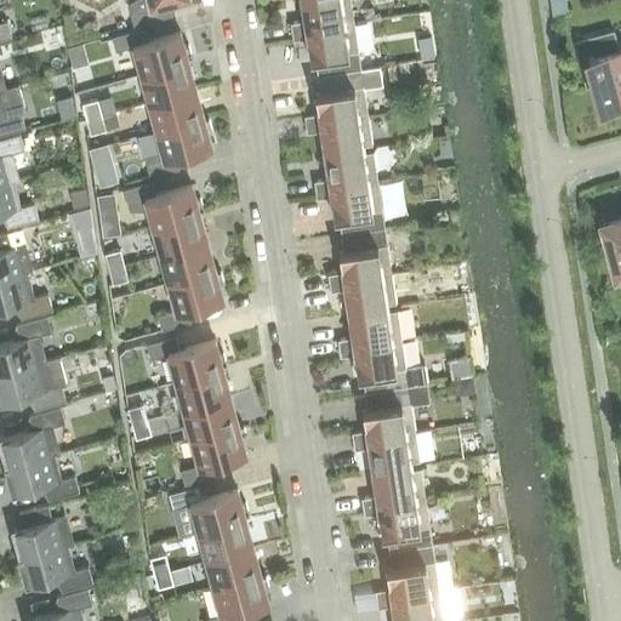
[(169,1),(175,0),(134,0),(127,4),(134,26),(172,15),(169,1)]
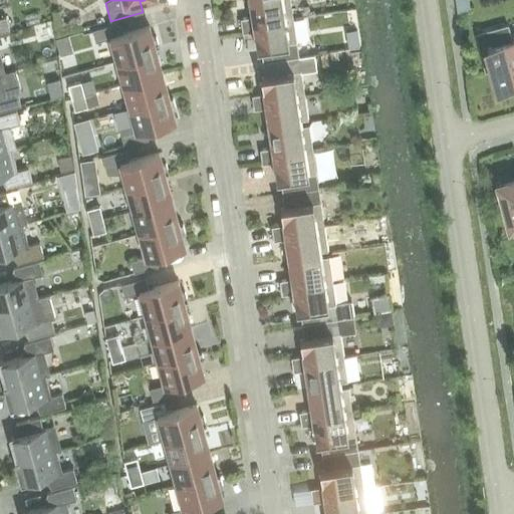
[(254,31),(253,24),(293,18),(289,0),(249,0),(252,17),(240,19),(242,33),(254,31)]
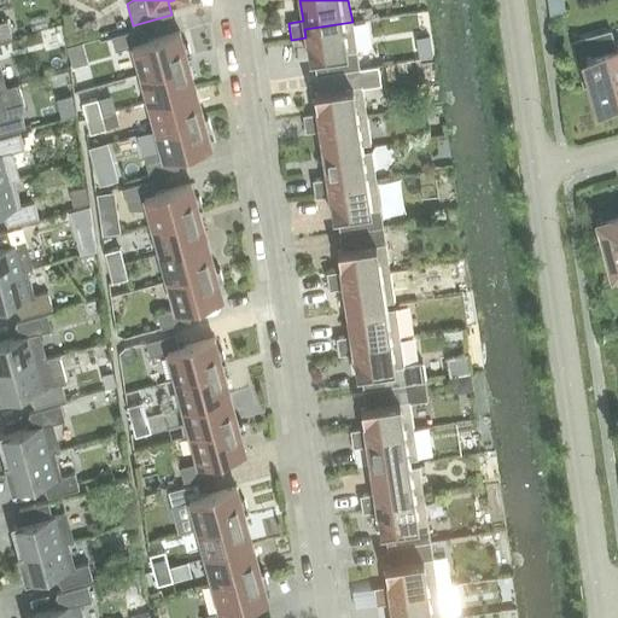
[(0,22),(0,39),(11,36),(6,21),(0,22)]
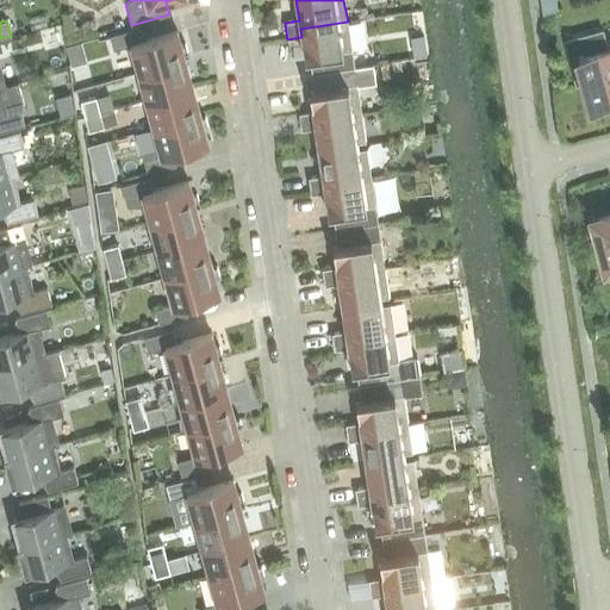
[(348,22),(300,29),(302,37),(304,57),(309,56),(312,74),(354,67),(348,22)]
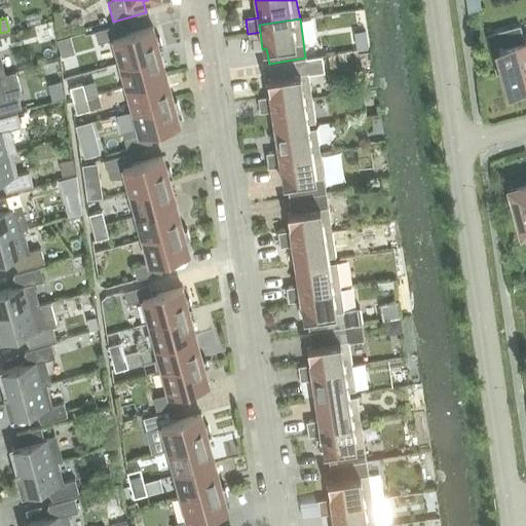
[(113,39),(119,63),(159,51),(158,49),(162,48),(159,38),(156,39),(152,27),(122,35),(119,24),(95,31),(98,43),(113,39)]
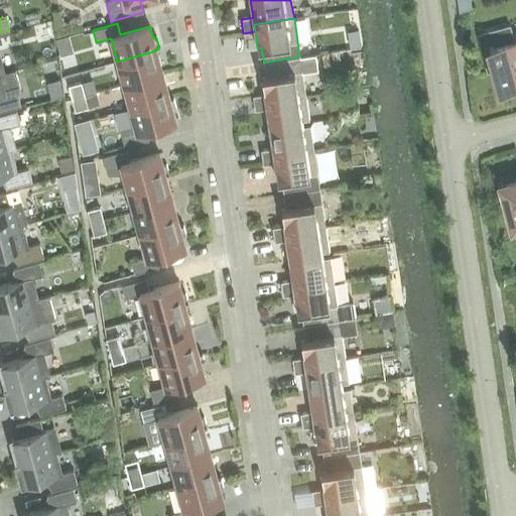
[(500,91),(515,86),(515,40),(515,41),(510,24),(477,34),(487,72),(495,70),(500,91)]
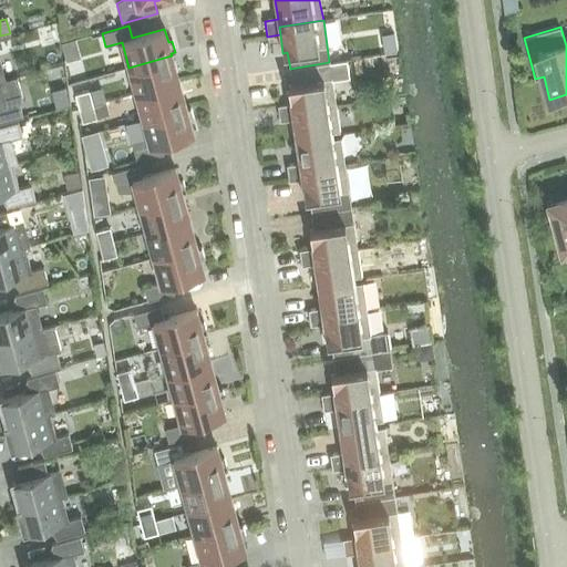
[(381,35),(384,53),(397,51),(393,33),(381,35)]
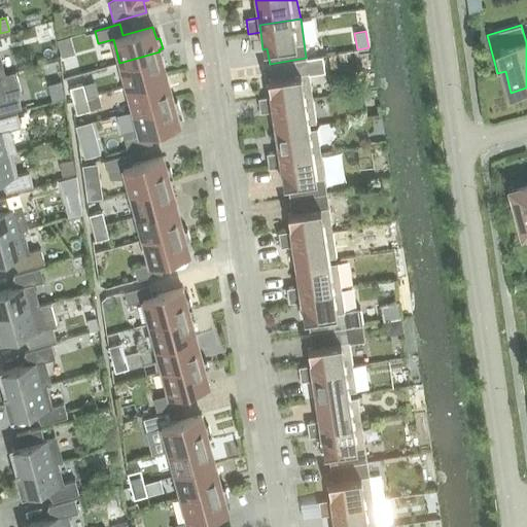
[(119,63),(126,86),(166,75),(160,51),(119,63)]
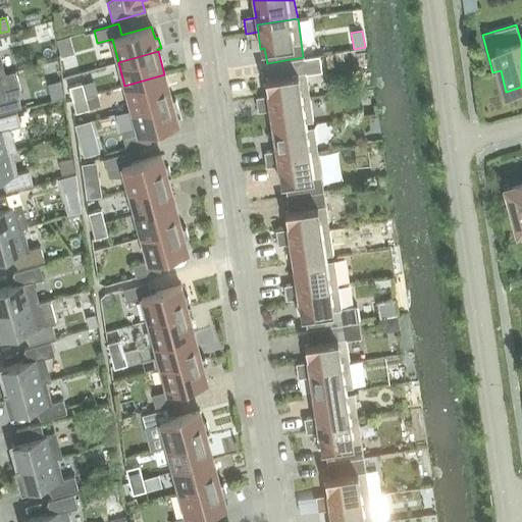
[(268,95),(269,103),(309,97),(303,57),(267,63),(269,77),(265,77),(267,95),(268,95)]
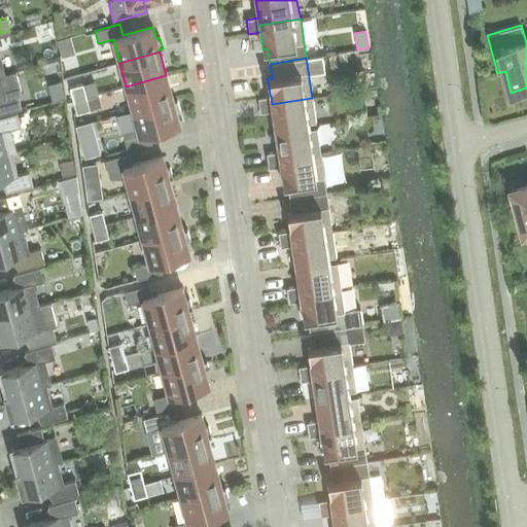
[(0,113),(21,108),(18,96),(22,95),(15,72),(3,75),(0,75),(0,113)]
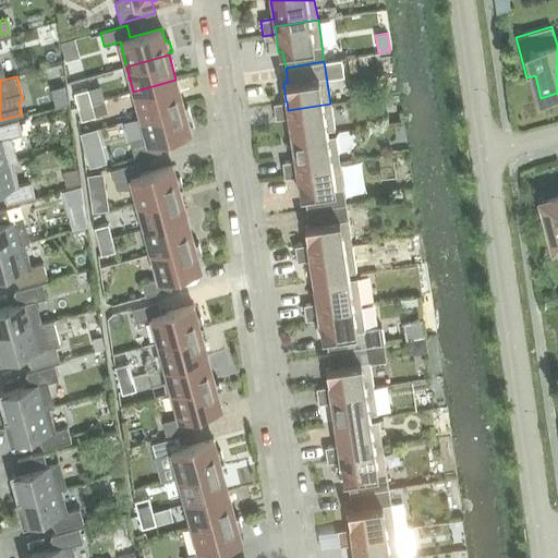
[(384,80),(386,94),(398,93),(396,77),(384,80)]
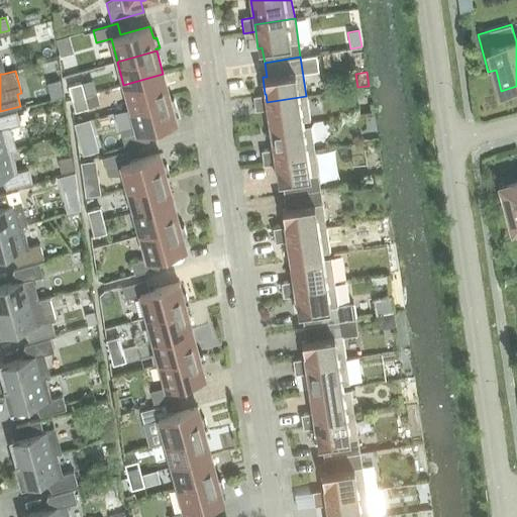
[(123,85),(130,108),(170,97),(163,74),(123,85)]
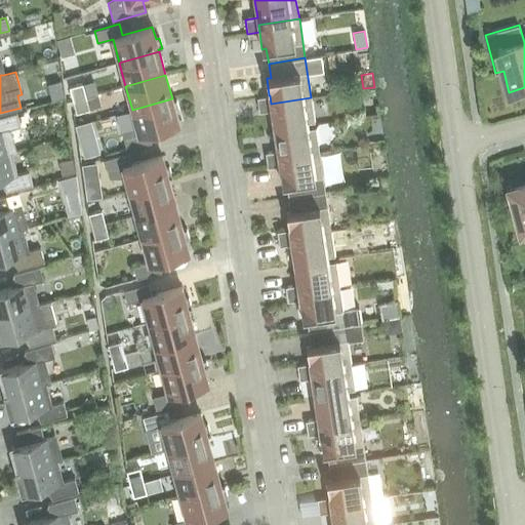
[(69,87),(73,101),(85,96),(82,84),(69,87)]
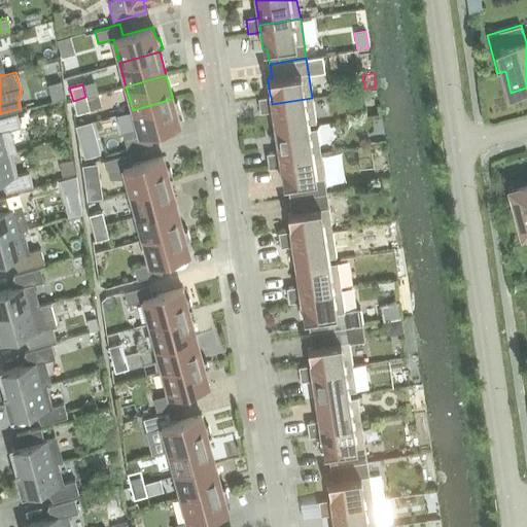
[(312,98),(272,104),(271,96),(270,96),(257,98),(260,112),(272,111),(275,132),(308,127),(308,124),(316,123),(312,98)]
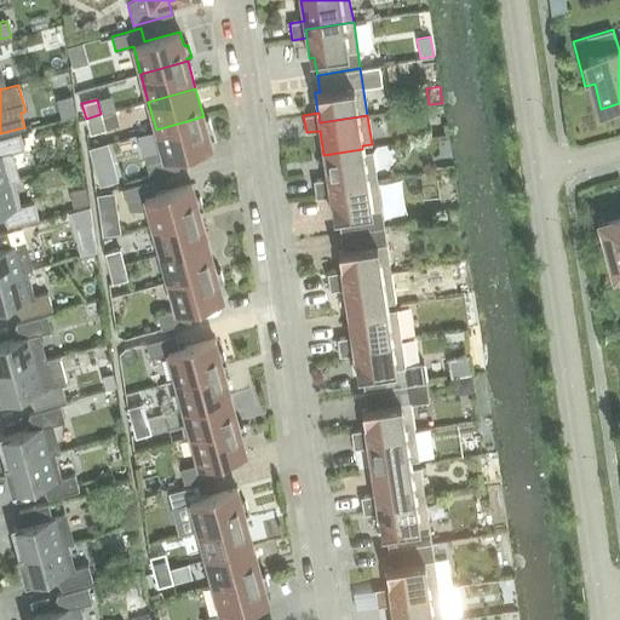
[(101,114),(86,119),(90,133),(105,130),(101,114)]
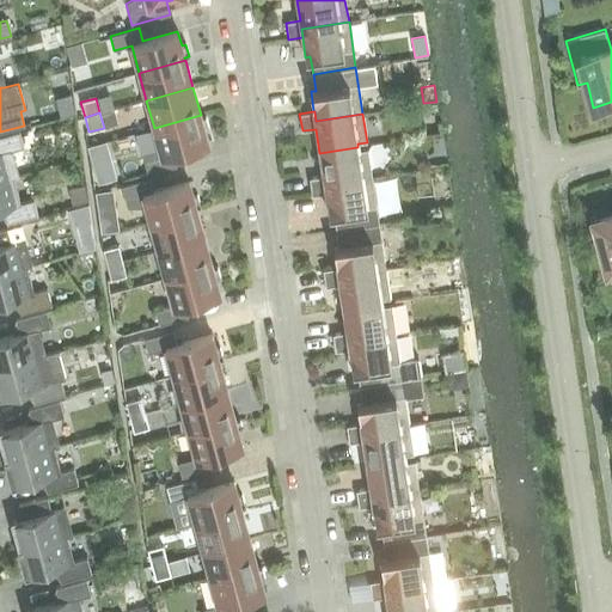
[(141,153),(147,175),(176,166),(172,153),(208,144),(204,129),(209,128),(206,116),(201,117),(201,115),(154,128),(158,144),(141,153)]
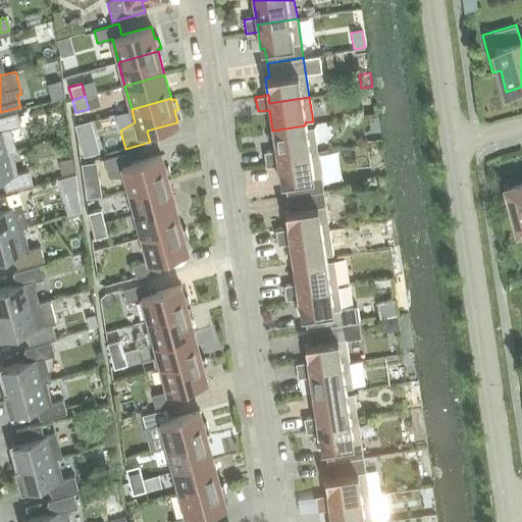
[(0,154),(11,152),(15,151),(9,128),(20,125),(16,112),(0,116),(0,154)]
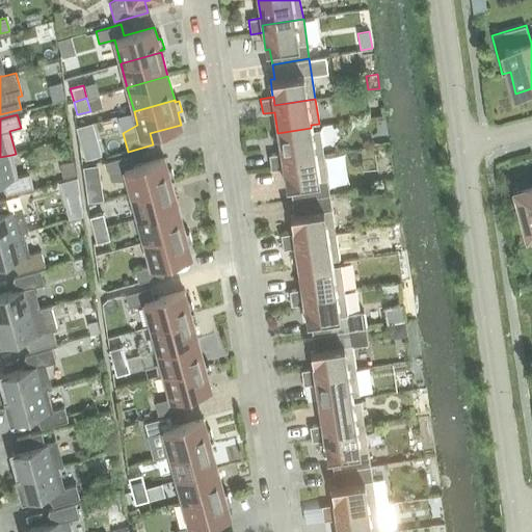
[(284,168),(283,160),(323,155),(319,129),(312,131),(311,128),(277,133),(281,153),(268,155),(271,169),(283,168),(284,168)]
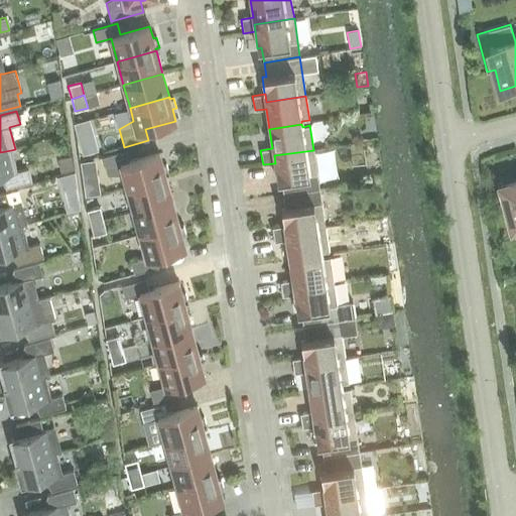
[(92,135),(79,138),(83,154),(96,150),(92,135)]
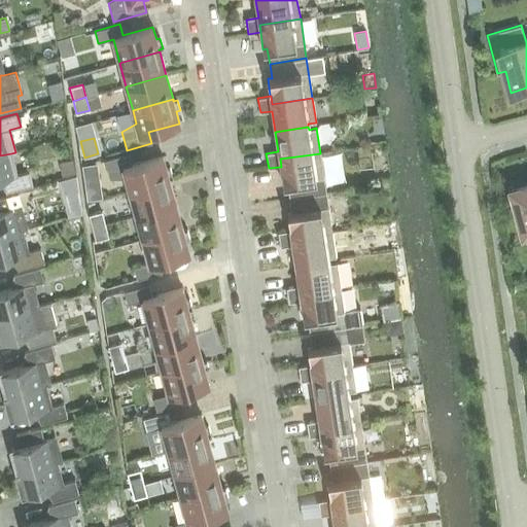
[(11,153),(0,155),(0,180),(2,180),(6,192),(32,185),(29,172),(18,175),(11,153)]
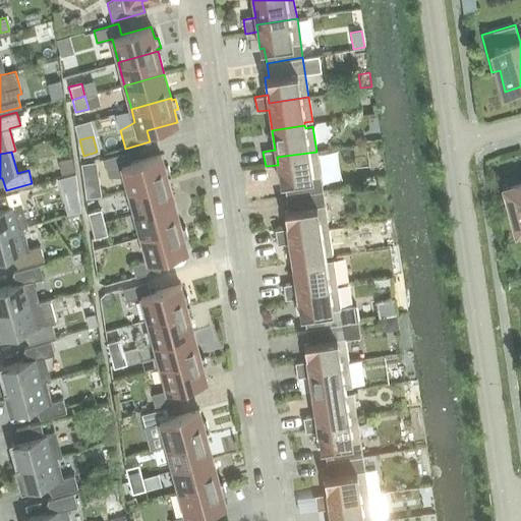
[(124,177),(128,190),(168,179),(167,177),(171,176),(168,166),(164,167),(161,155),(130,163),(127,152),(103,159),(108,177),(124,177)]
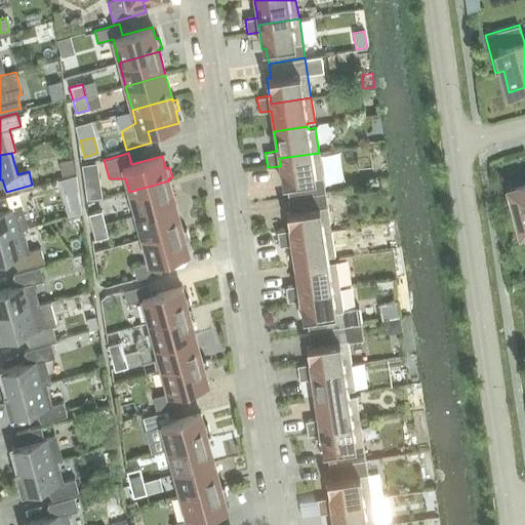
[(319,153),(279,158),(280,166),(279,166),(282,184),(286,183),(288,197),(325,192),(319,153)]
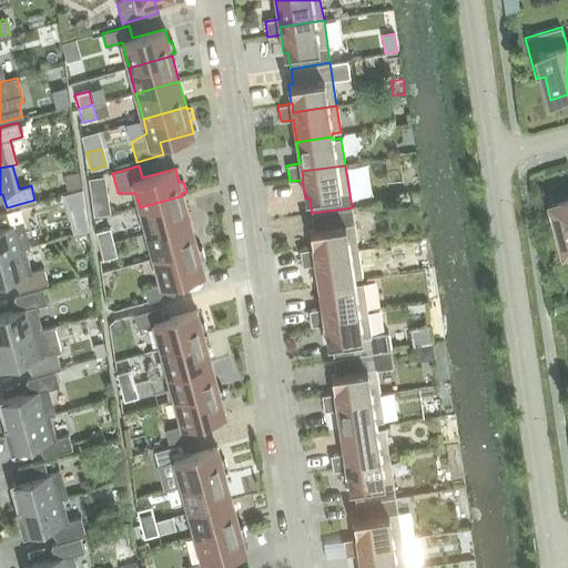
[(79,171),(64,174),(67,189),(81,185),(79,171)]
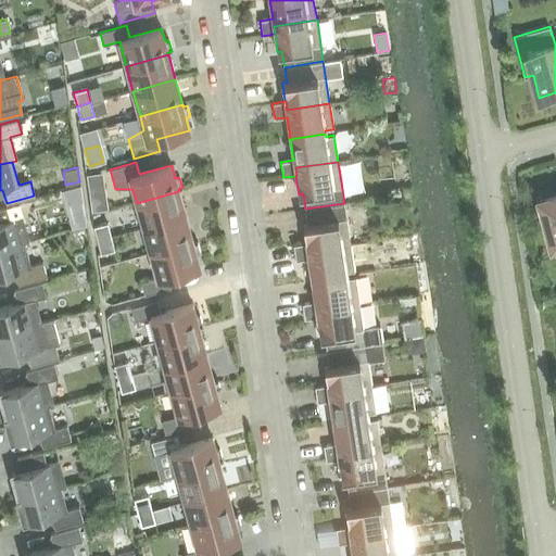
[(102,171),(87,173),(89,191),(104,189),(102,171)]
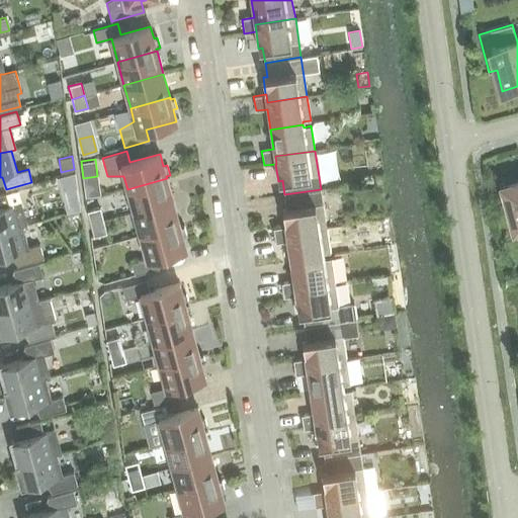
[(75,172),(59,176),(63,191),(78,187),(75,172)]
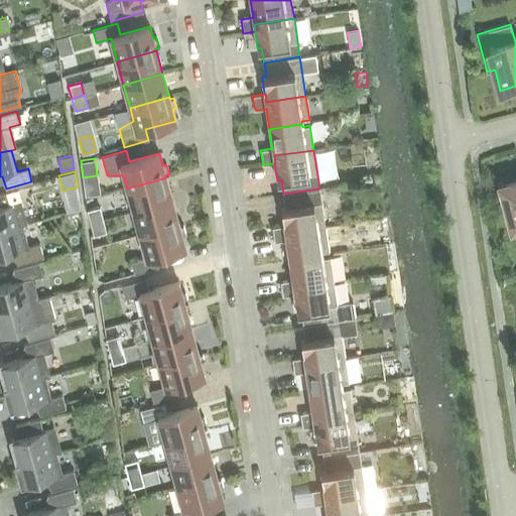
[(127,188),(133,212),(172,201),(166,177),(127,188)]
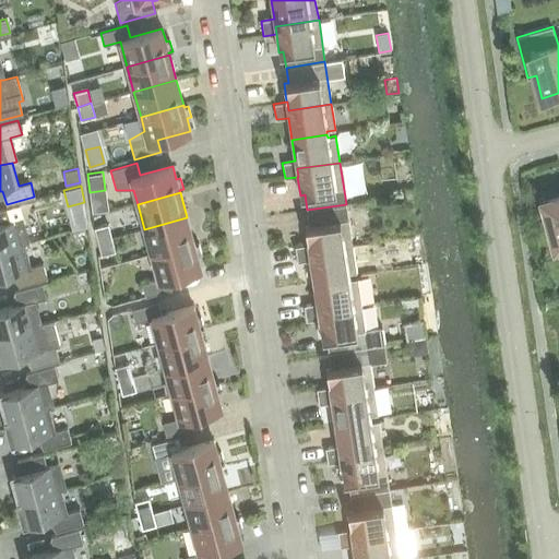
[(539,203),(539,204),(544,203),(558,258),(558,257),(558,198),(545,202),(543,198),(542,198),(543,202),(539,203)]
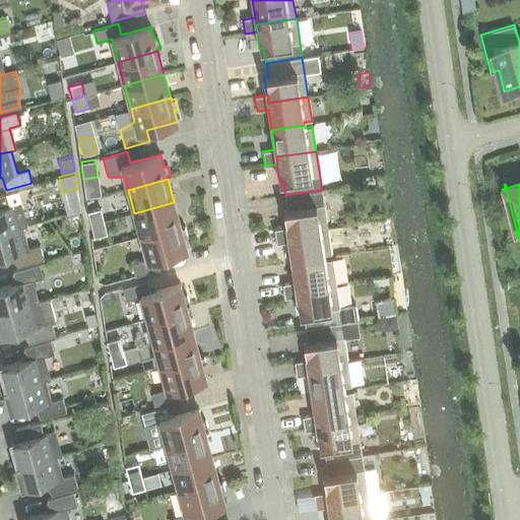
[(286,228),(287,235),(328,229),(322,190),(285,195),(287,209),(283,210),(286,228)]
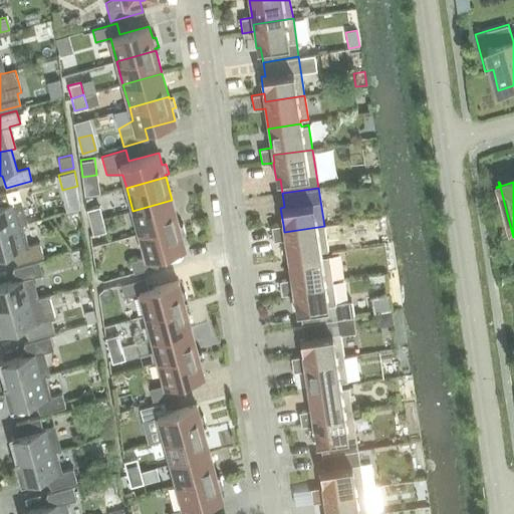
[(0,230),(22,225),(26,224),(19,201),(9,204),(6,192),(0,193),(0,230)]
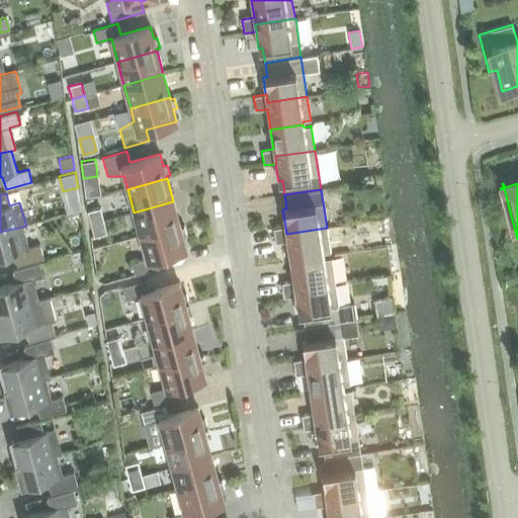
[(134,212),(140,236),(179,225),(173,201),(134,212)]
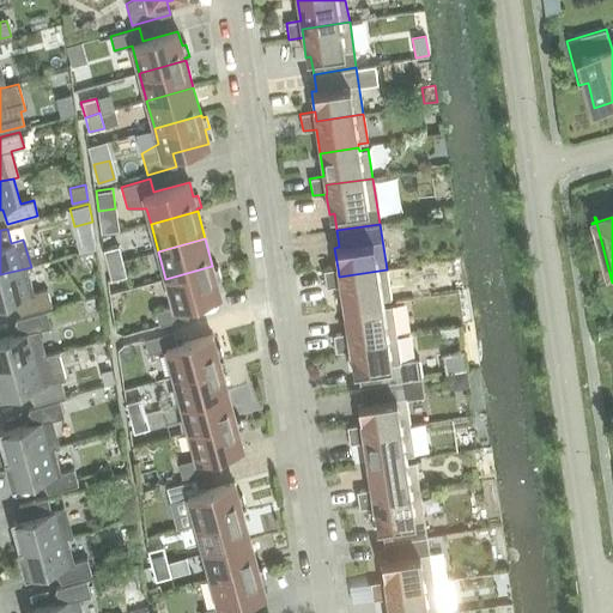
[(103,250),(107,265),(122,261),(119,246),(103,250)]
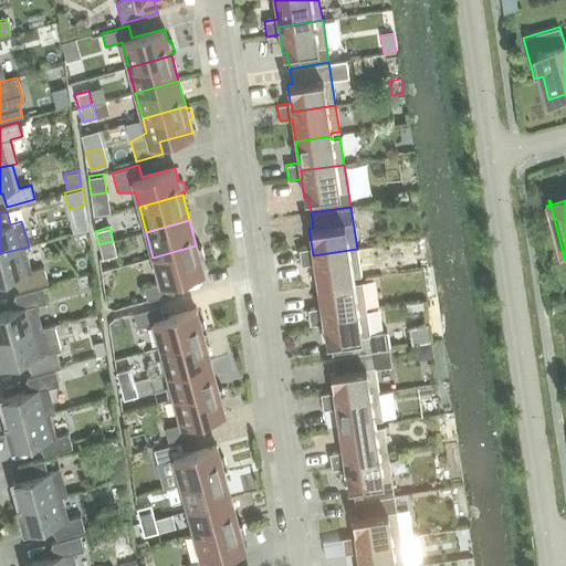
[(113,241),(98,244),(102,259),(116,255),(113,241)]
